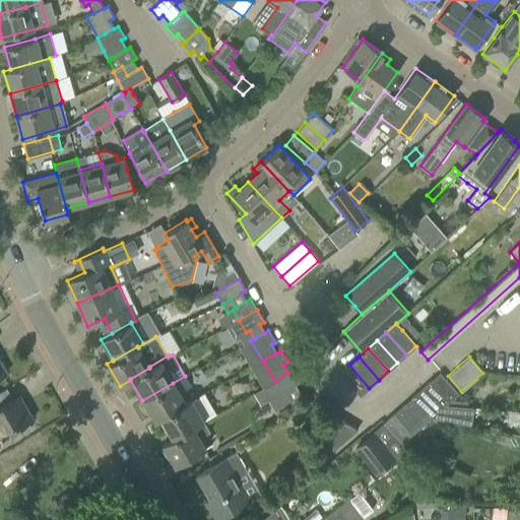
[(369,388),(349,365),(339,374),(360,396),(369,388)]
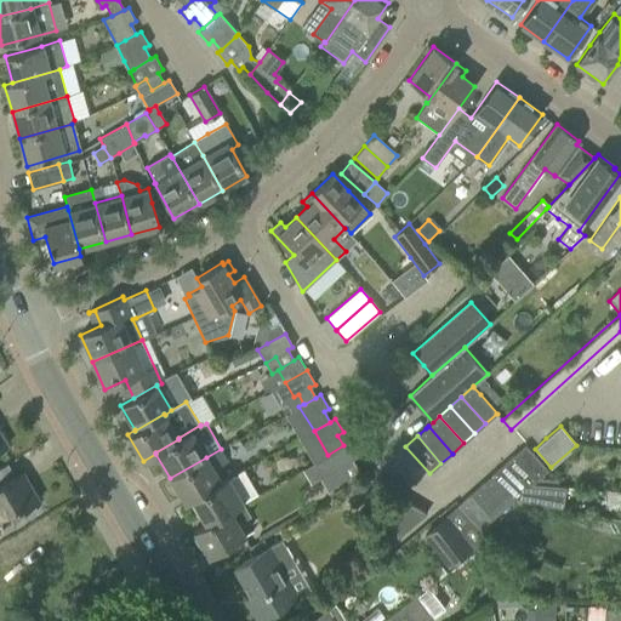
[(349,443),(343,445),(328,455),(329,456),(302,469),(311,484),(319,478),(328,493),(360,474),(352,460),(357,456),(349,443)]
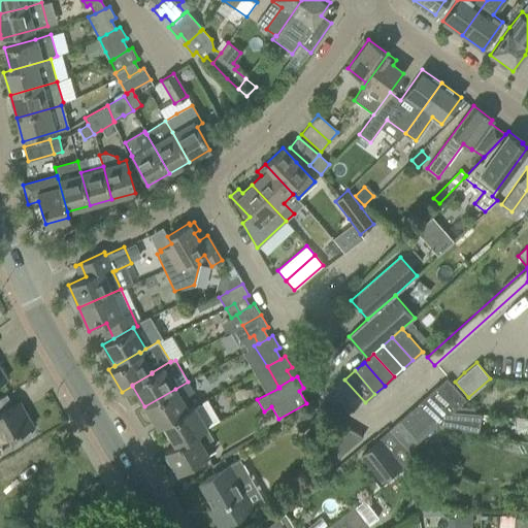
[(465,400),(447,378),(436,388),(456,409),(459,406),(458,406),(465,400)]
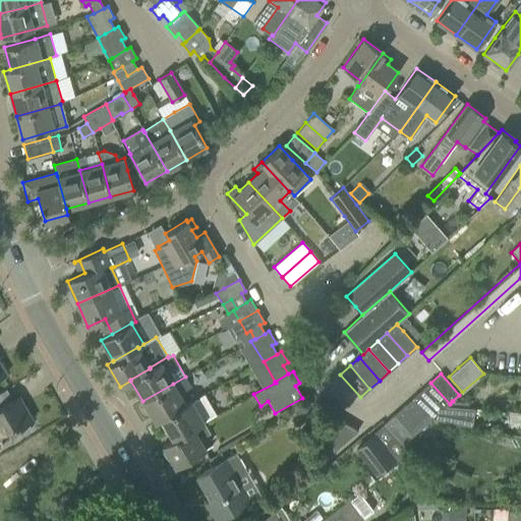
[(184,404),(184,403),(178,394),(191,387),(185,377),(173,384),(142,401),(155,422),(161,419),(161,418),(184,404)]
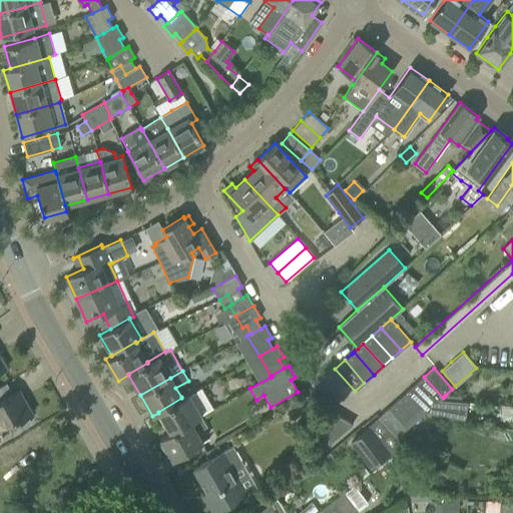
[(443,398),(424,377),(407,392),(425,412),(439,400),(440,400),(443,398)]
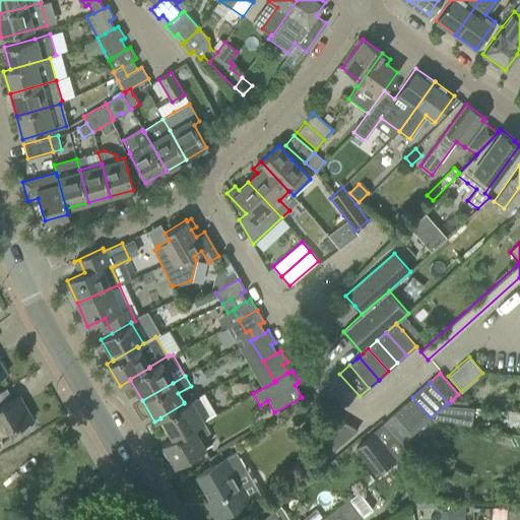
[(6,388),(0,391),(0,434),(12,428),(14,431),(16,429),(18,432),(21,434),(24,434),(27,432),(28,429),(29,426),(27,423),(31,420),(21,403),(19,405),(14,397),(12,398),(6,388)]
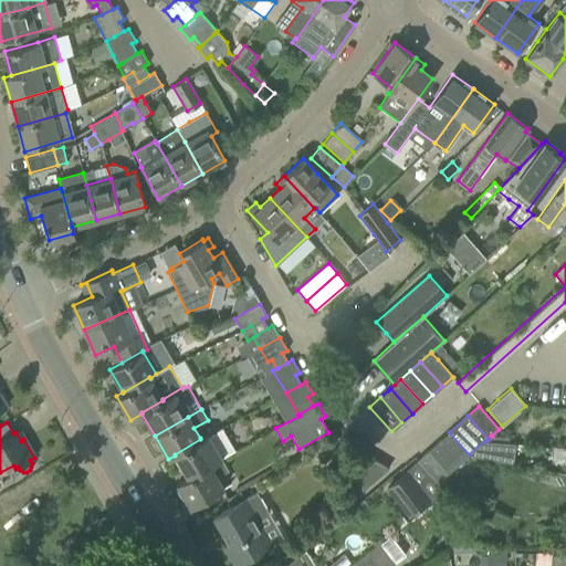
[(222,428),(208,436),(207,435),(200,438),(200,439),(175,454),(175,456),(188,477),(220,458),(234,450),(222,428)]
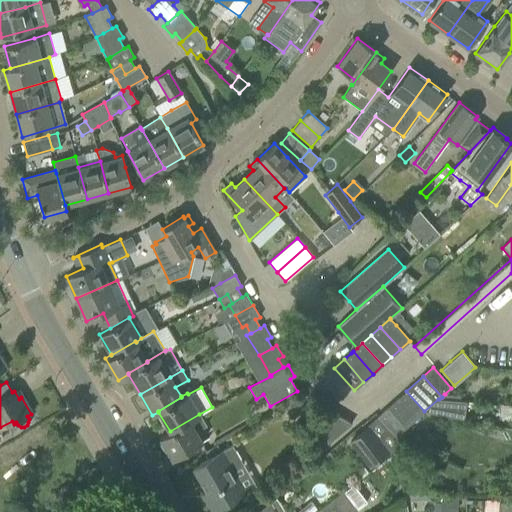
[(424,411),(406,391),(397,399),(415,420),(424,411)]
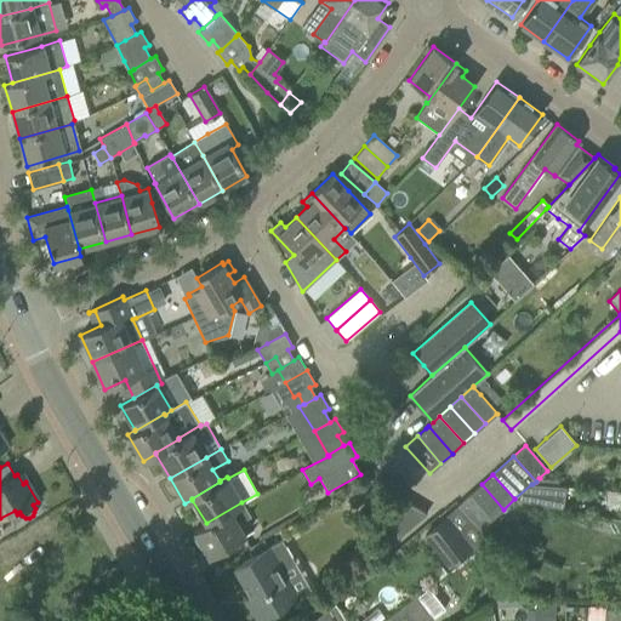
[(503,510),(482,484),(469,494),(493,519),(503,510)]
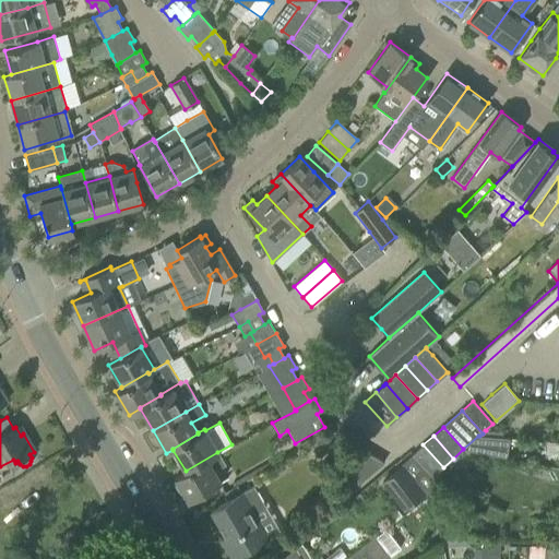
[(507,458),(510,438),(482,436),(479,436),(478,436),(463,449),(507,458)]
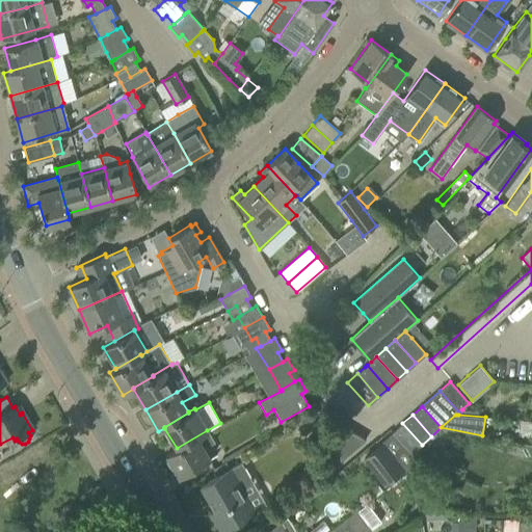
[(341,460),(365,440),(333,421),(318,433),(341,460)]
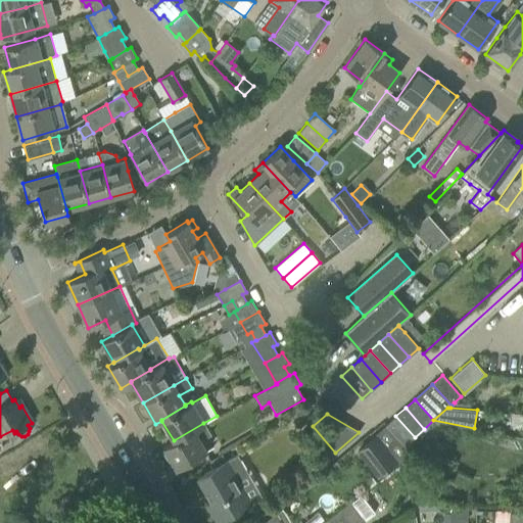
[(415,437),(395,416),(385,425),(387,427),(405,446),(415,437)]
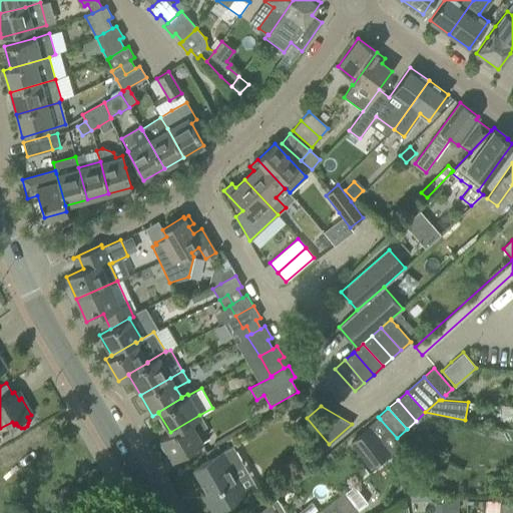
[(205,425),(199,415),(170,432),(159,438),(172,460),(202,443),(195,431),(205,425)]
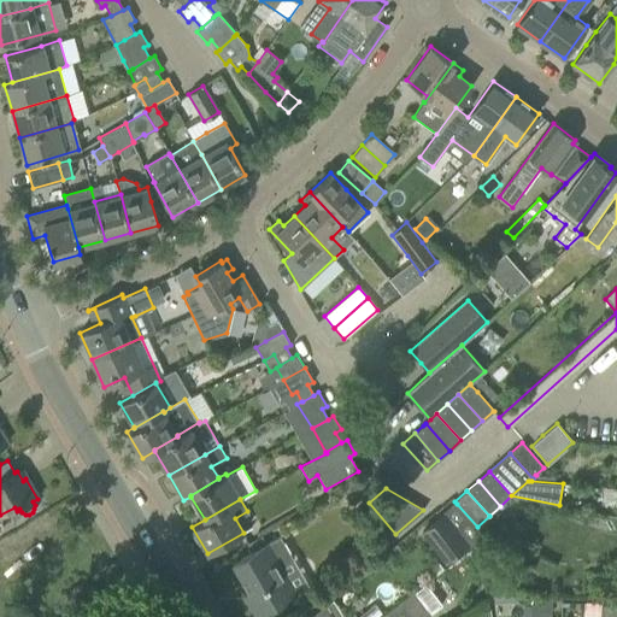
[(480,544),(477,527),(457,504),(445,515),(422,533),(445,562),(466,546),(470,550),(480,544)]
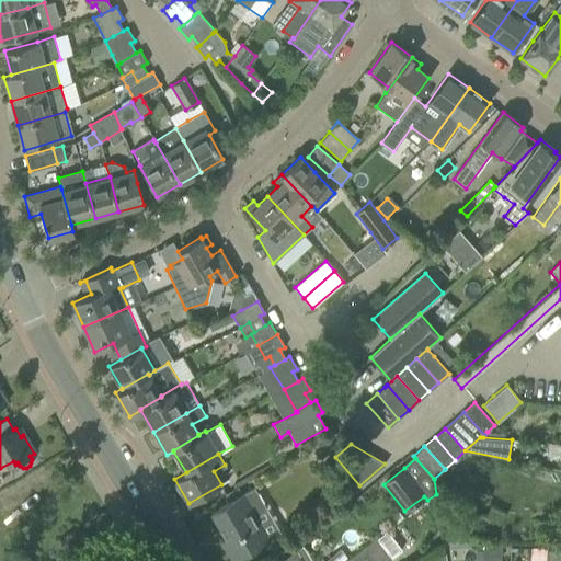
[(270,540),(254,514),(266,508),(254,488),(242,494),(238,487),(225,493),(229,502),(210,513),(226,539),(221,542),(232,560),(270,540)]
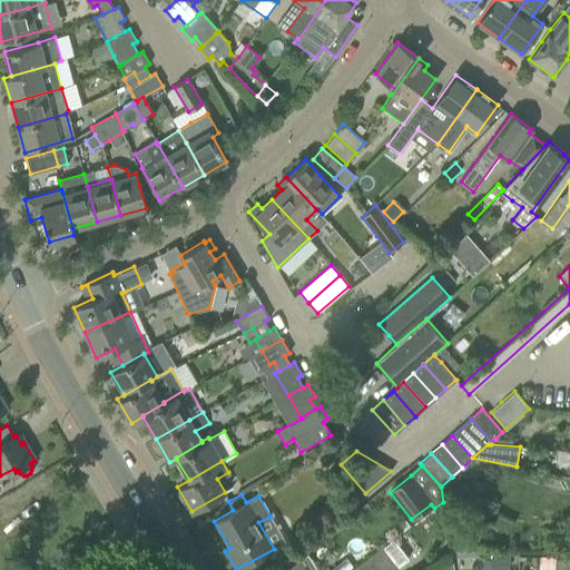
[(403,532),(411,526),(404,517),(396,523),(403,532)]
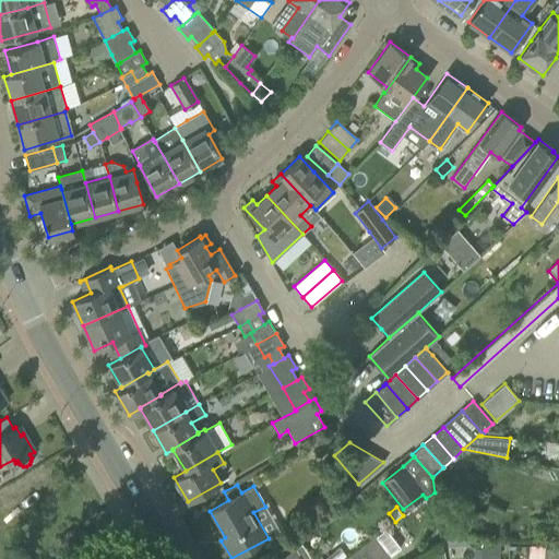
[(390,558),(392,558),(376,536),(348,557),(345,558),(390,558)]
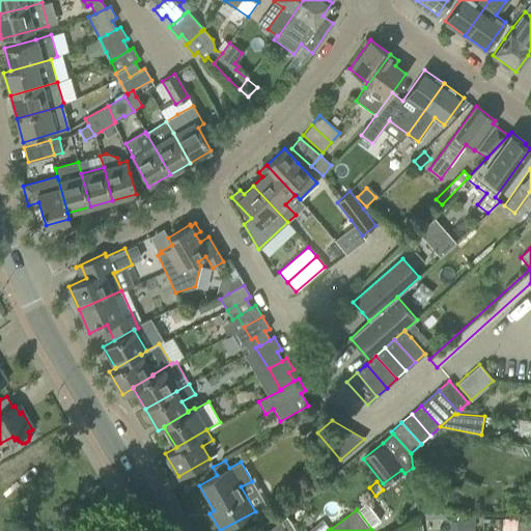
[(500,530),(516,530),(519,520),(502,518),(500,530)]
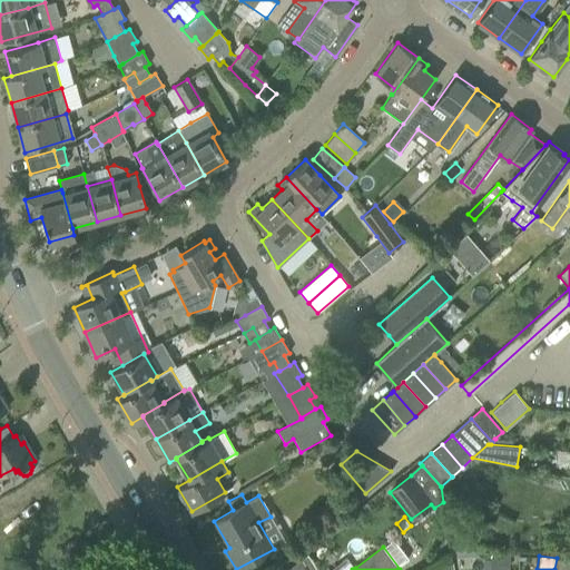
[(298,569),(295,563),(287,569),(286,569),(352,569),(355,568),(347,558),(330,569),(298,569)]
